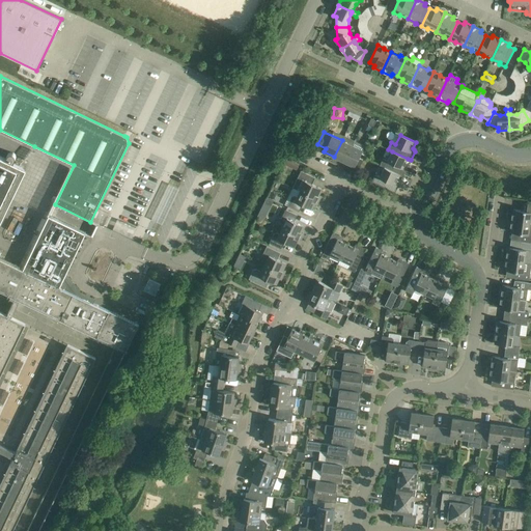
[(344,136),(342,140),(334,157),(344,162),(355,141),(344,136)]
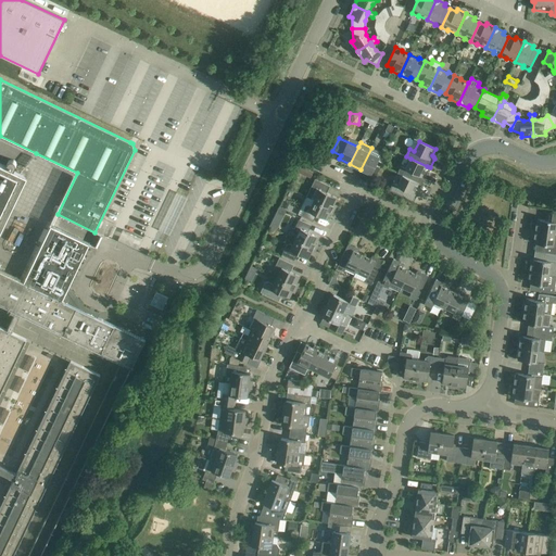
[(382,153),(371,148),(361,169),(371,175),(382,153)]
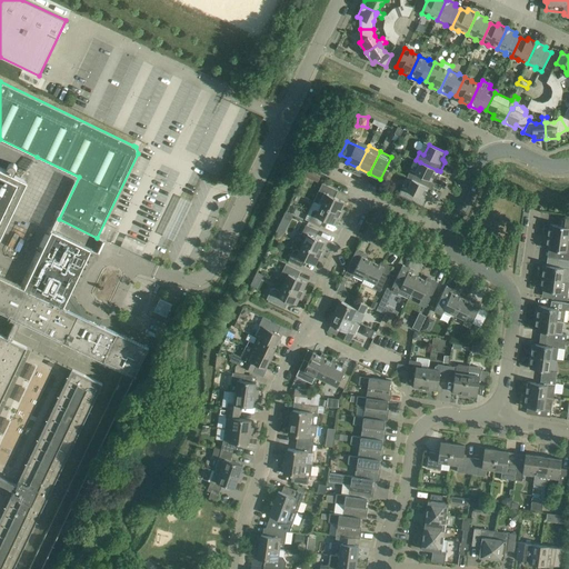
[(412,179),(428,188),(432,189),(437,180),(436,178),(433,177),(437,170),(420,162),(416,172),(410,170),(407,177),(412,179)]
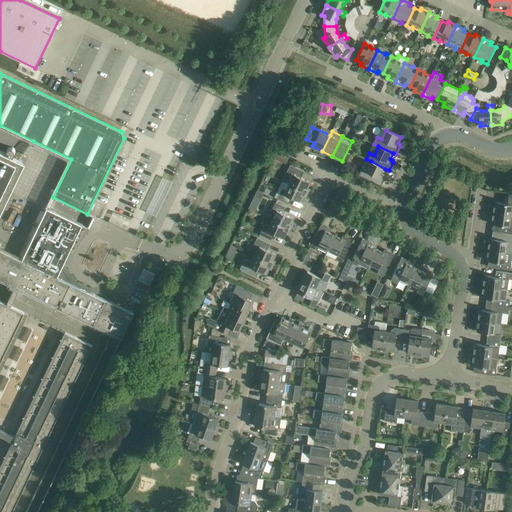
[(0,279),(15,286),(20,289),(85,320),(104,329),(112,333),(122,338),(134,313),(75,285),(62,268),(83,225),(47,208),(43,217),(22,260),(0,249),(0,202),(20,160),(19,160),(13,157),(15,153),(15,152),(15,151),(15,150),(14,149),(14,148),(13,147),(12,147),(10,147),(9,147),(8,148),(7,149),(5,153),(0,150),(0,279)]
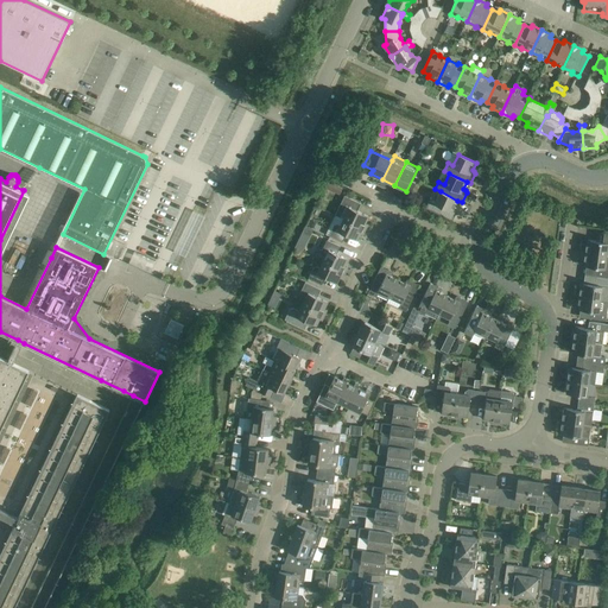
[(457,201),(441,191),(435,203),(430,201),(425,208),(453,221),(457,210),(456,208),(455,208),(457,201)]
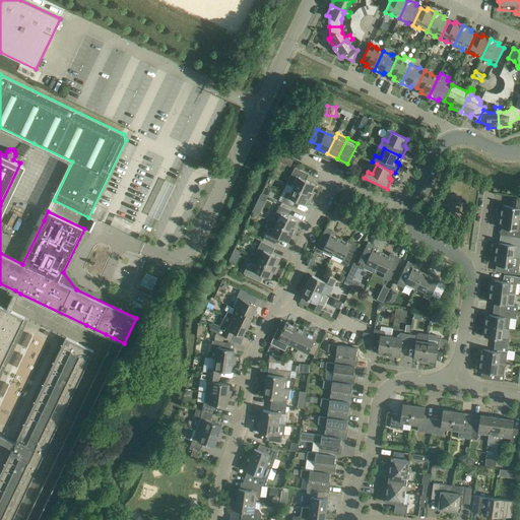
[(294,187),(313,196),(315,192),(313,191),(315,185),(306,181),(309,174),(295,168),(286,184),(294,187)]
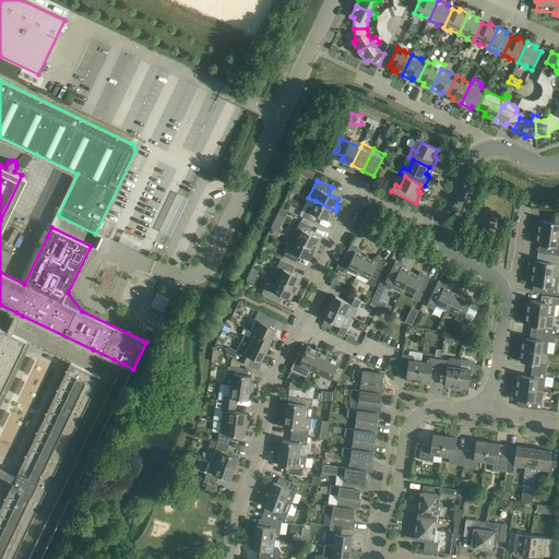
[(176,192),(158,232),(170,237),(188,198),(176,192)]
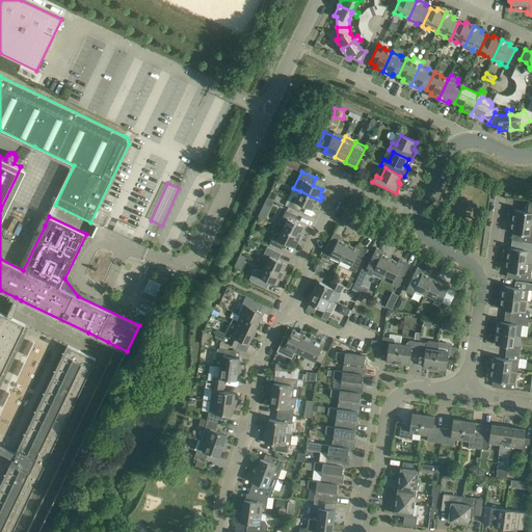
[(318,205),(320,201),(300,191),(298,197),(295,196),(292,196),(288,206),(299,212),(302,206),(313,210),(315,204),(318,205)]
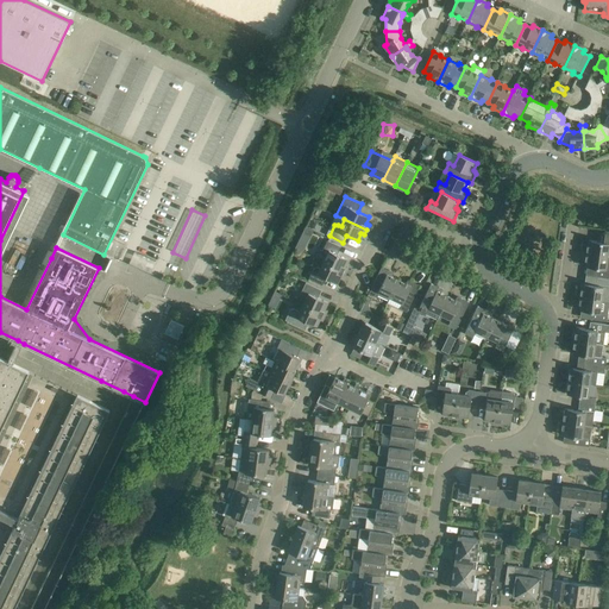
[(306,227),(302,233),(311,238),(313,231),(306,227)]
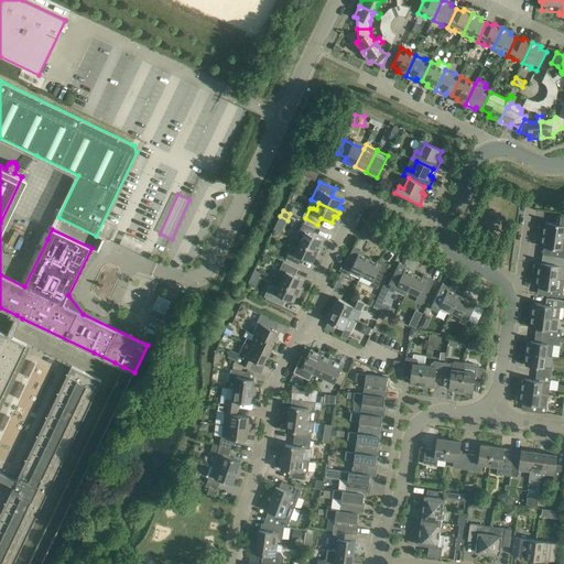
[(544,235),(563,237),(563,216),(559,215),(557,224),(545,223),(544,235)]
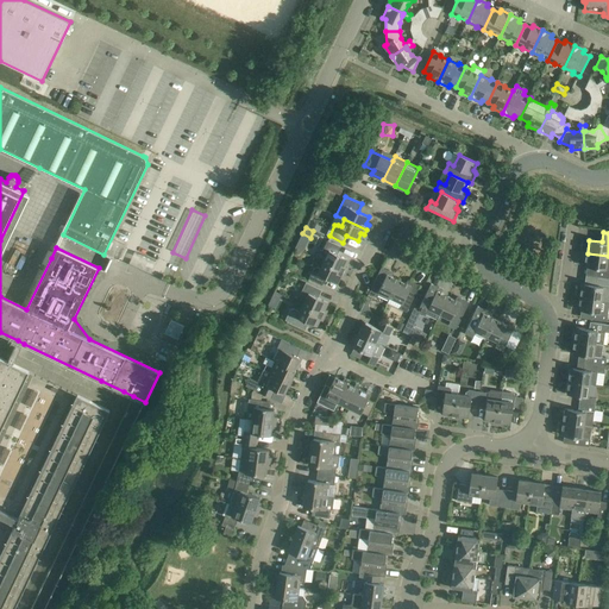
[(324,262),(346,272),(349,268),(345,267),(349,259),(338,255),(341,246),(327,240),(322,251),(324,255),(327,256),(324,262)]
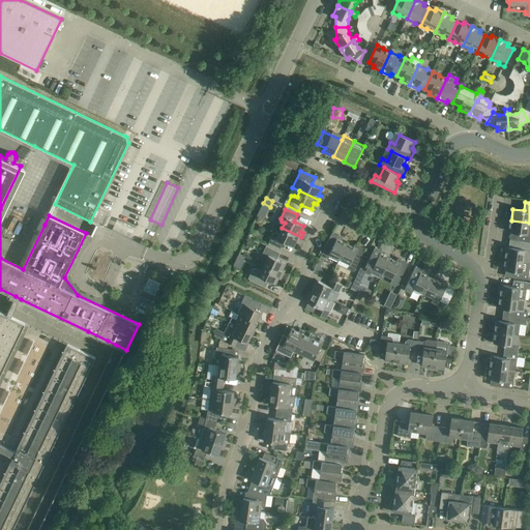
[(114,234),(129,234),(129,221),(114,221),(114,234)]
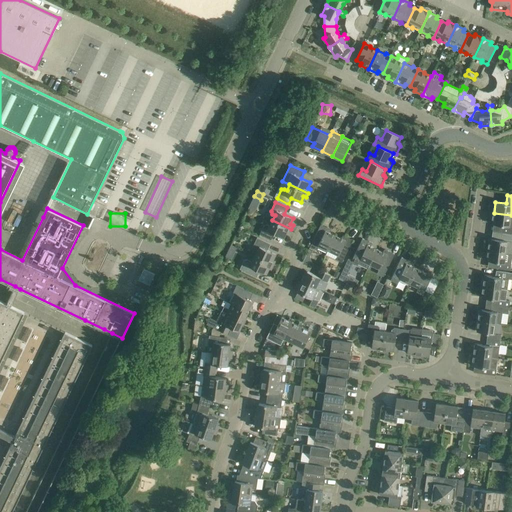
[(502,233),(511,234),(511,215),(494,213),(492,224),(503,226),(502,233)]
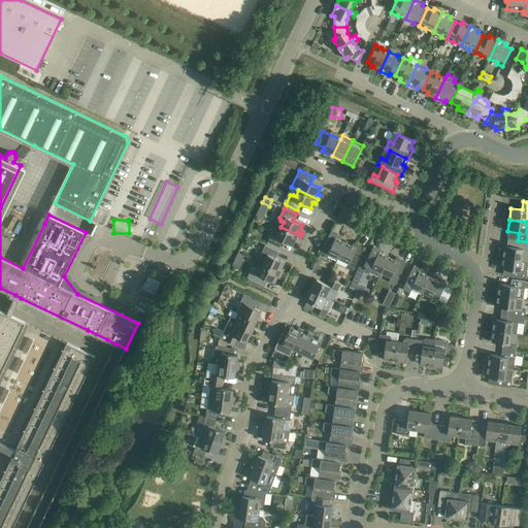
[(298,240),(300,236),(281,227),(277,233),(275,232),(272,233),(268,241),(279,248),(283,241),(292,245),(295,239),(298,240)]
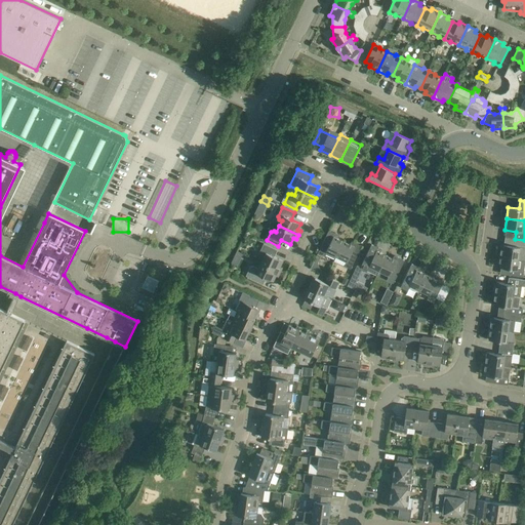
[(336,256),(344,241),(337,238),(338,237),(337,235),(329,230),(318,253),(325,256),(327,252),(336,256)]
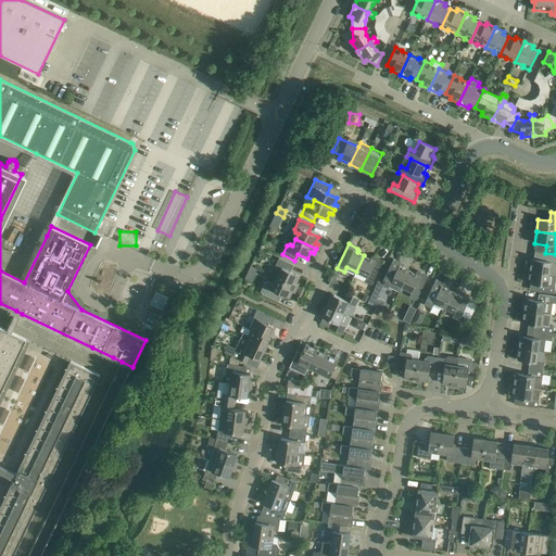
[(555,254),(545,253),(544,261),(532,258),(530,272),(555,274),(555,254)]
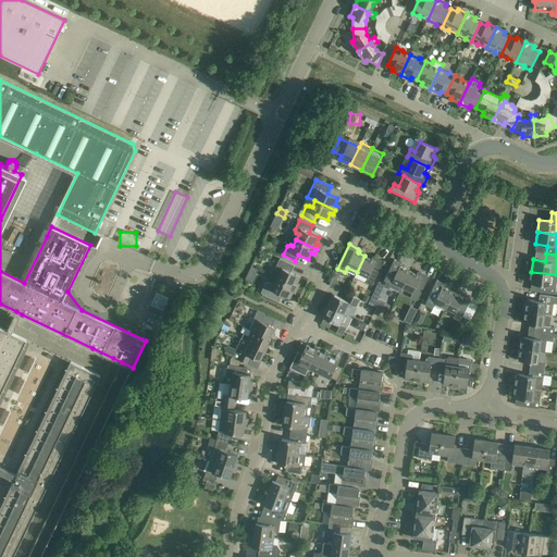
[(371,259),(364,256),(357,272),(368,277),(364,282),(372,285),(384,261),(374,257),(372,258),(371,259)]
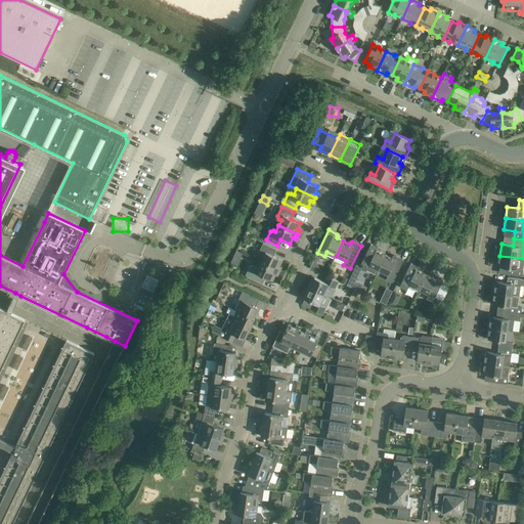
[(261,263),(279,271),(281,267),(279,266),(282,260),(272,256),(275,249),(263,244),(259,253),(260,256),(263,257),(261,263)]
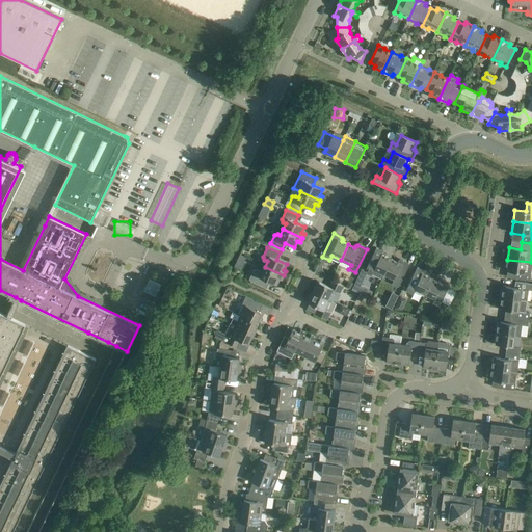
[(384,274),(392,259),(386,256),(387,255),(386,251),(376,247),(366,271),(382,278),(384,274)]
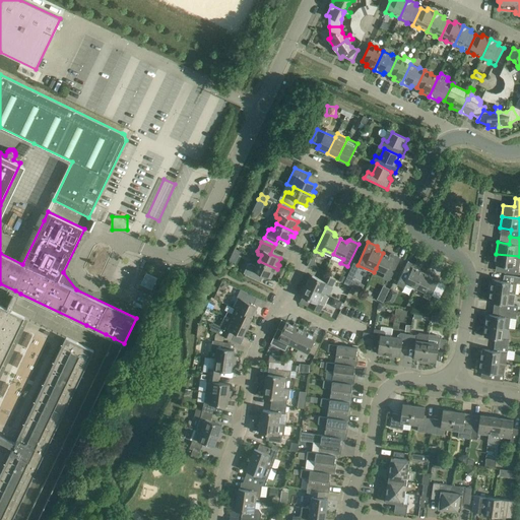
[(389,256),(383,253),(376,268),(385,273),(383,277),(390,280),(401,258),(392,254),(390,254),(389,256)]
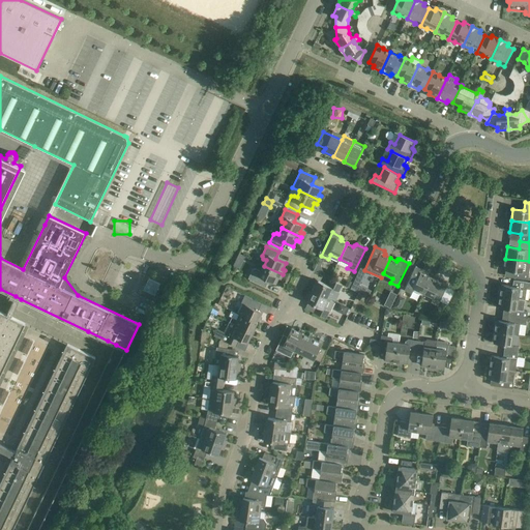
[(529,266),(529,262),(505,259),(504,270),(516,271),(514,277),(528,280),(529,273),(529,266)]
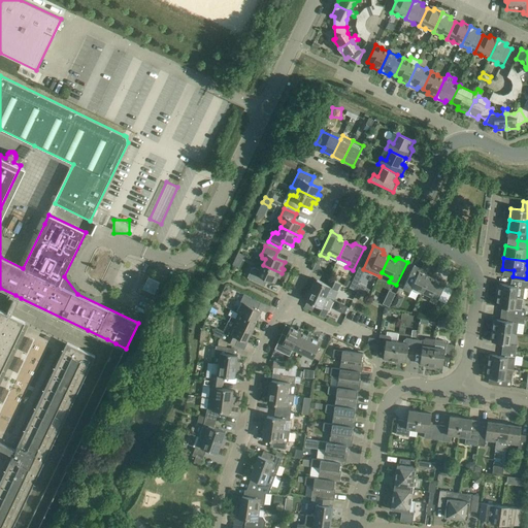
[(279,278),(282,273),(263,265),(260,270),(255,267),(252,268),(248,277),(265,286),(267,279),(274,283),(277,276),(279,278)]
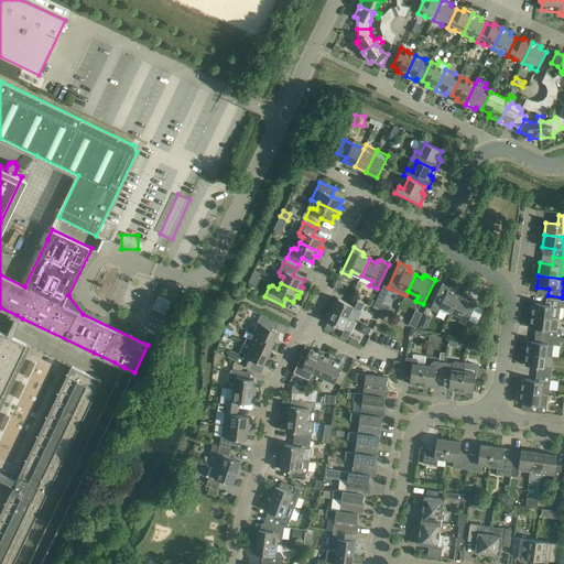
[(451,312),(458,295),(452,292),(453,291),(452,288),(443,283),(431,308),(437,312),(441,306),(451,312)]
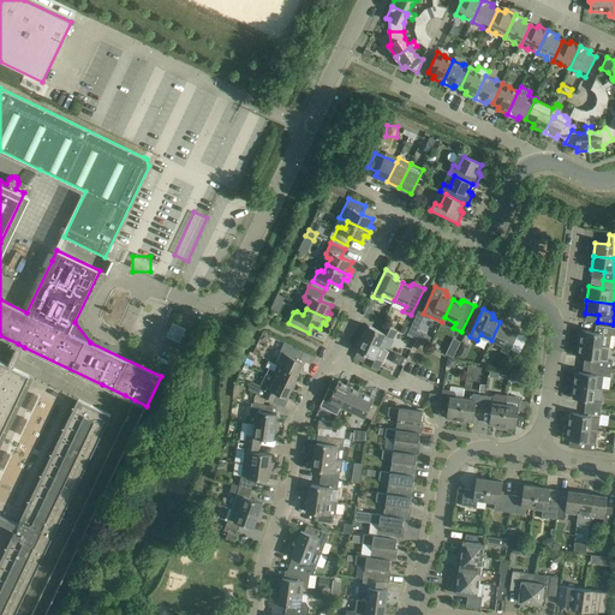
[(500,322),(491,340),(503,345),(500,351),(508,354),(521,328),(511,322),(508,323),(507,326),(500,322)]
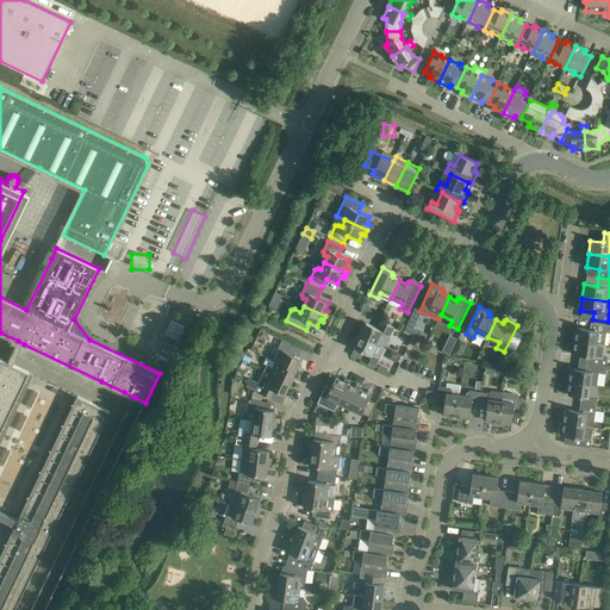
[(185,327),(174,322),(172,321),(166,334),(168,335),(179,340),(185,327)]
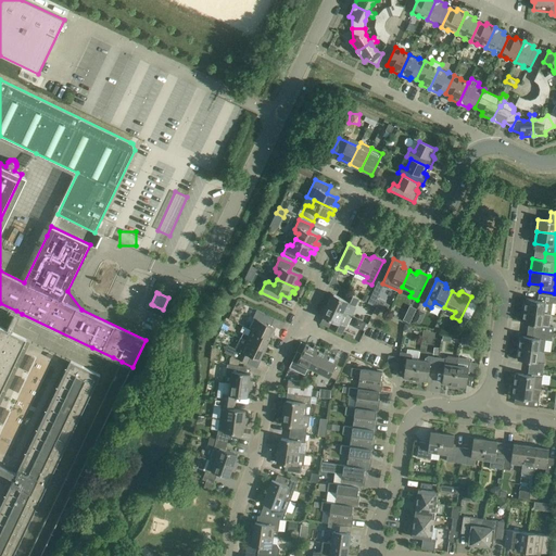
[(327,305),(346,314),(351,304),(355,306),(358,299),(346,293),(343,299),(335,294),(332,297),(331,297),(327,305)]
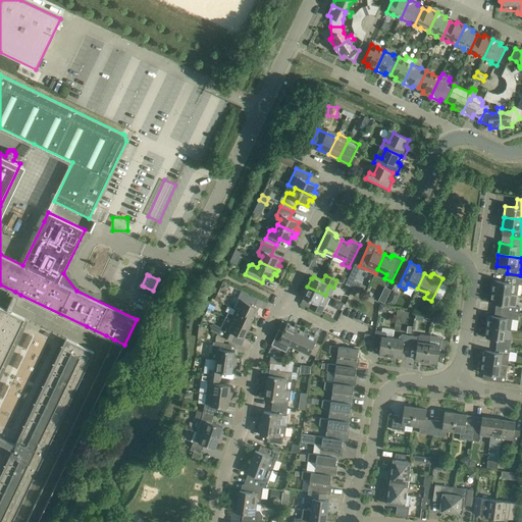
[(521,277),(506,276),(506,282),(494,280),(492,292),(517,296),(519,284),(521,284),(521,277)]
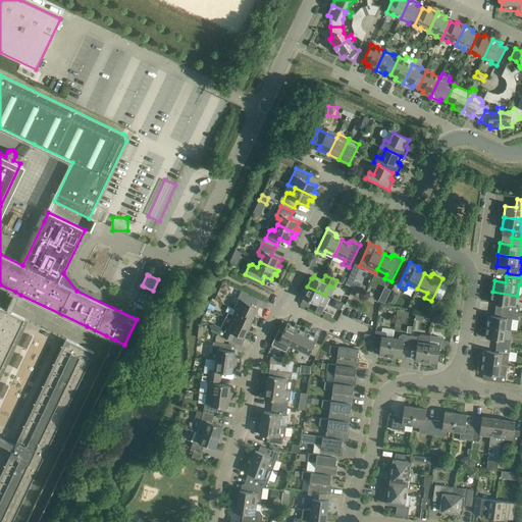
[(320,304),(325,295),(307,286),(303,295),(305,296),(304,298),(313,302),(310,308),(321,313),(324,306),(320,304)]
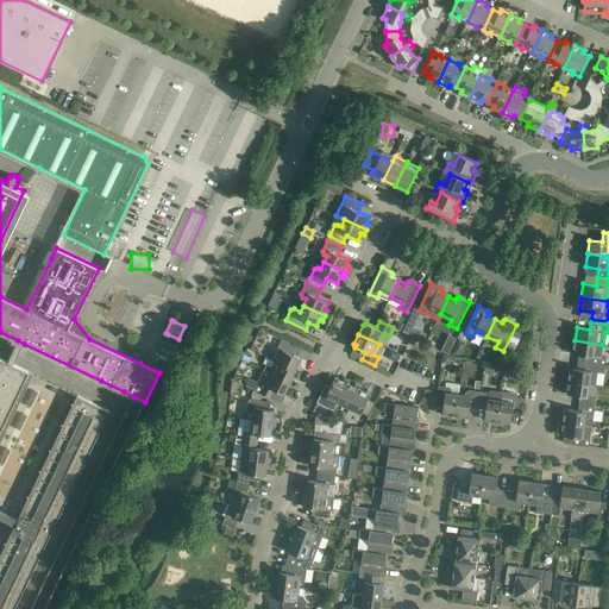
[(0,432),(30,372),(13,364),(24,344),(18,340),(7,362),(0,357),(0,432)]
